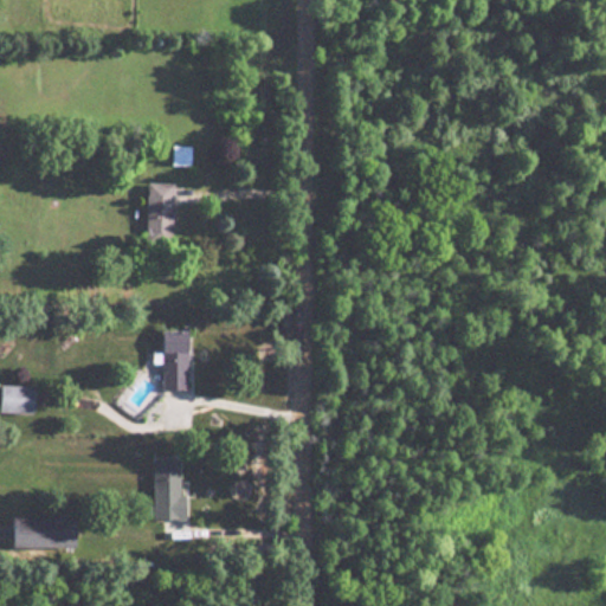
[(191,146),(172,146),(172,166),(191,166),(191,146)]
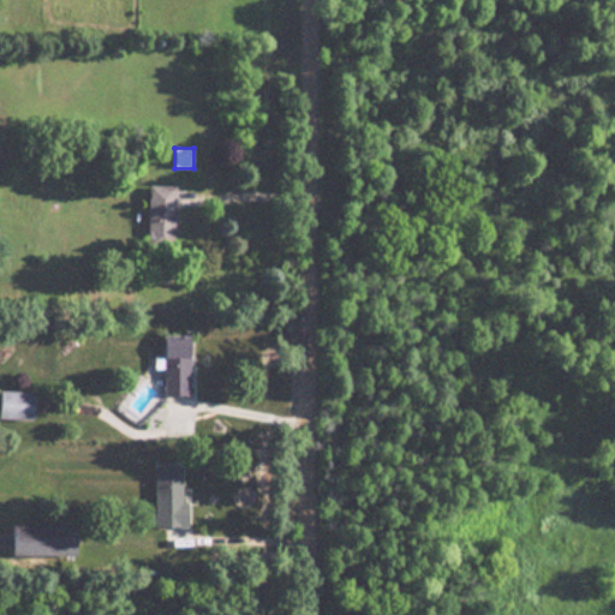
[(174,237),(174,191),(149,191),(149,237),(174,237)]
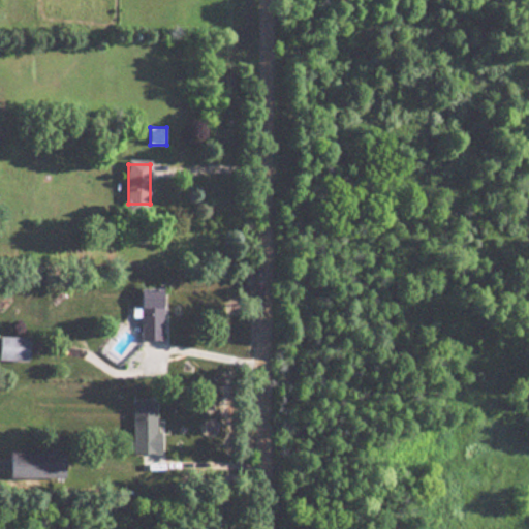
[(142,341),(165,341),(165,289),(142,289),(142,341)]
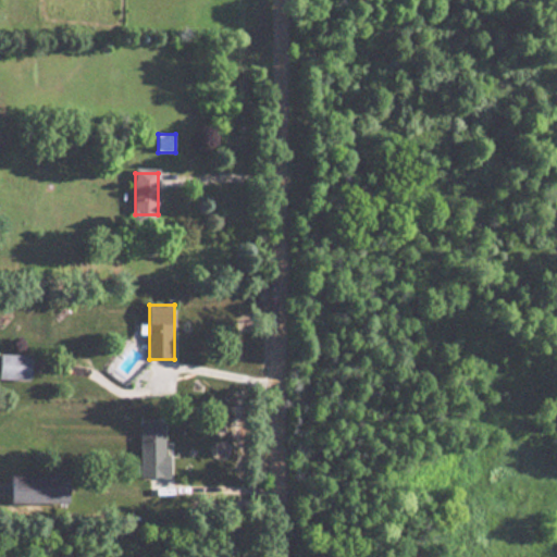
[(33,355),(0,355),(0,381),(33,381),(33,355)]
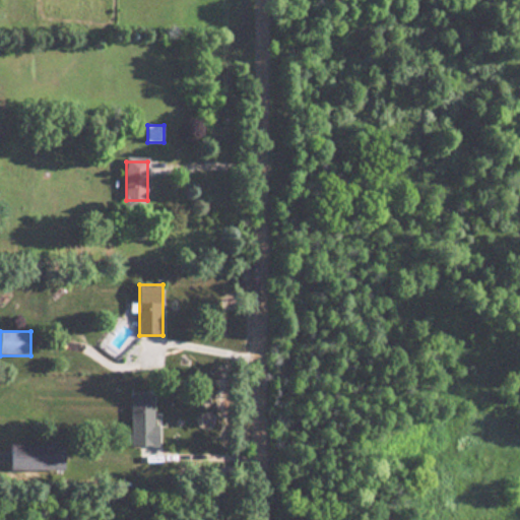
[(130,396),(131,446),(160,445),(159,427),(154,427),(153,395),(130,396)]
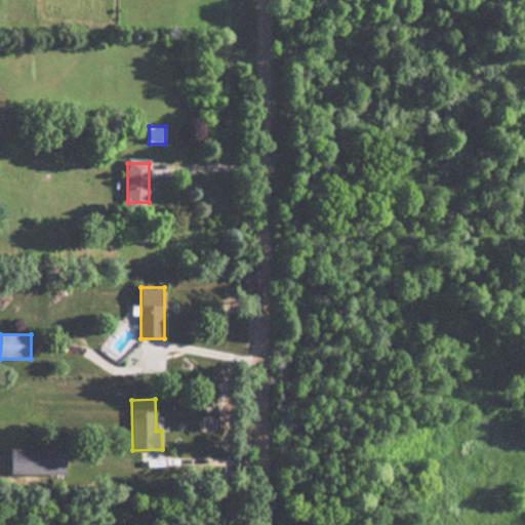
[(8,475),(66,475),(66,449),(8,449),(8,475)]
